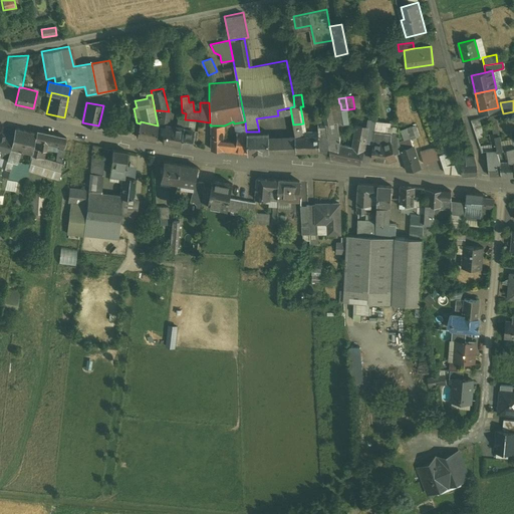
[(339,103),(330,104),(330,105),(322,106),(323,114),(328,142),(339,145),(340,141),(338,124),(343,123),(341,109),(340,103),(339,103)]
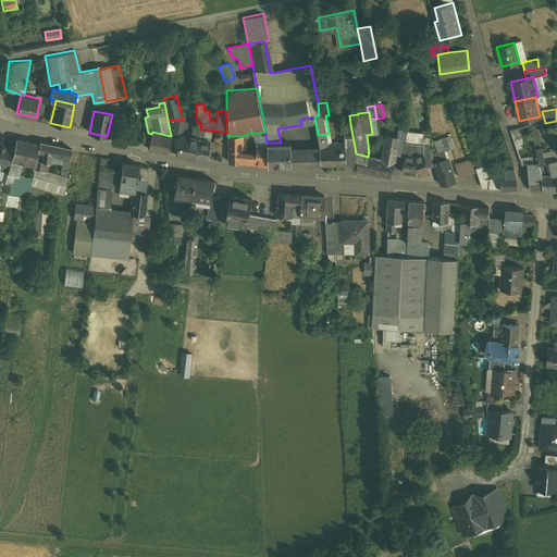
[(118,115),(112,114),(109,128),(115,130),(118,115)]
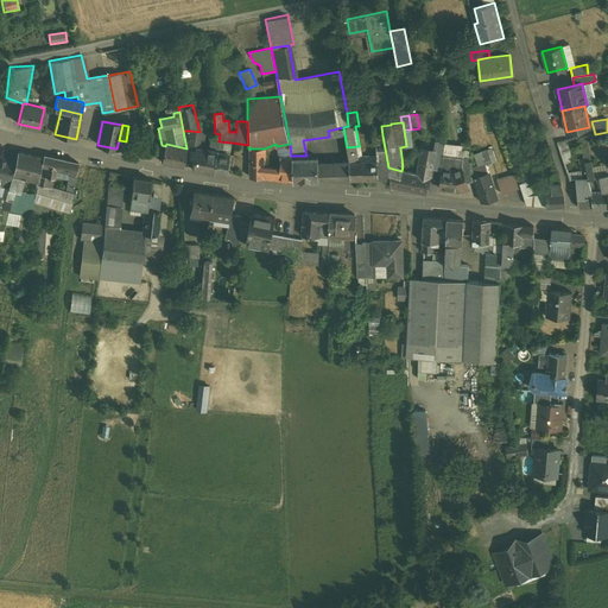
[(343,127),(328,131),(329,137),(334,165),(335,179),(350,179),(349,162),(347,147),(343,127)]
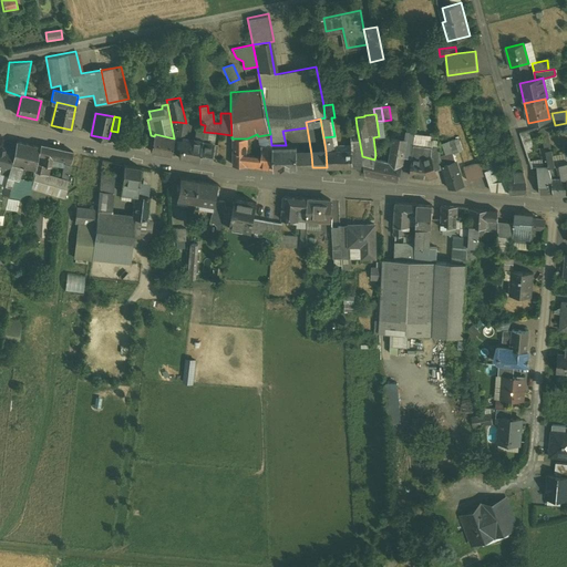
[(186,123),(177,122),(174,138),(177,148),(181,148),(182,140),(184,140),(186,123)]
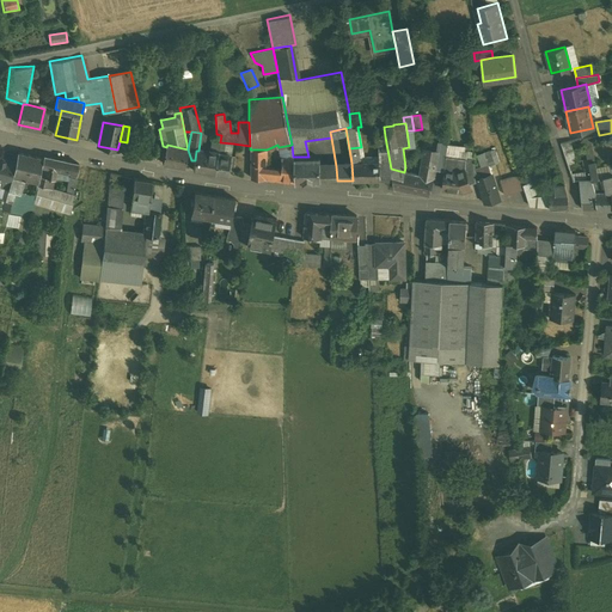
[(363,163),(352,163),(353,181),(392,178),(391,169),(385,136),(378,138),(380,160),(363,163)]
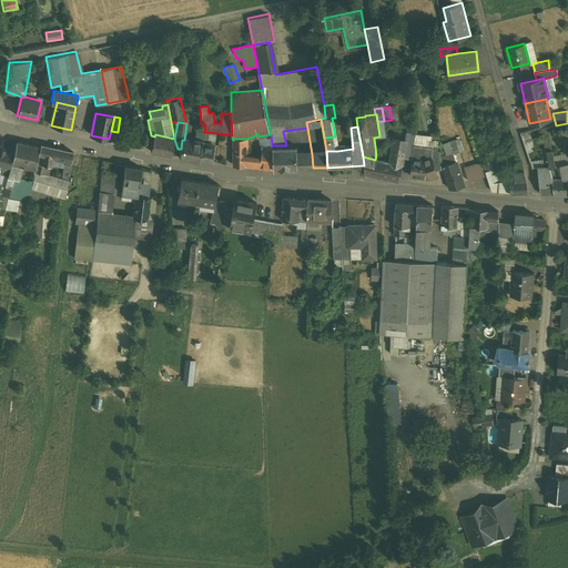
[(527,130),(519,132),(526,153),(534,150),(527,130)]
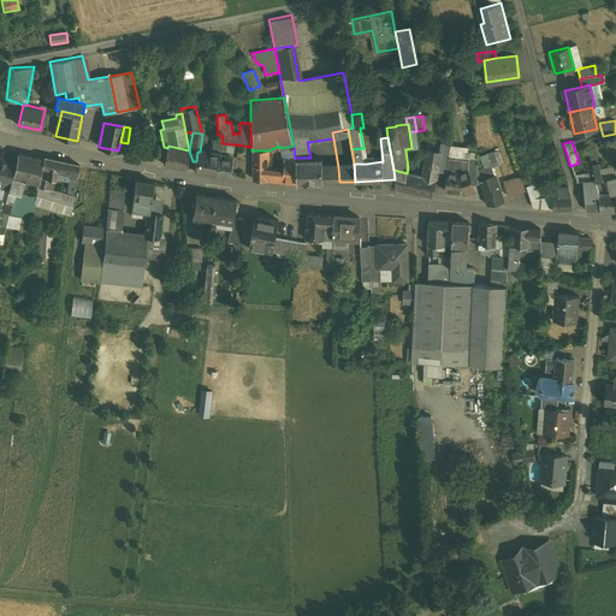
[(221,143),(220,155),(234,158),(235,144),(221,143)]
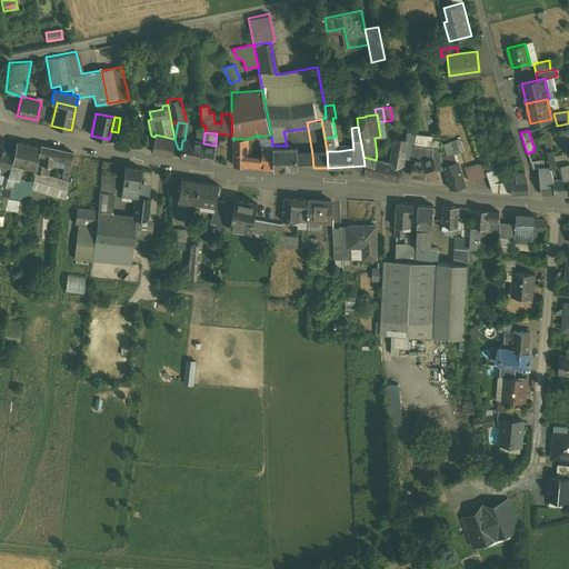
[(407,148),(405,159),(412,160),(415,146),(416,133),(409,132),(408,139),(406,148),(407,148)]
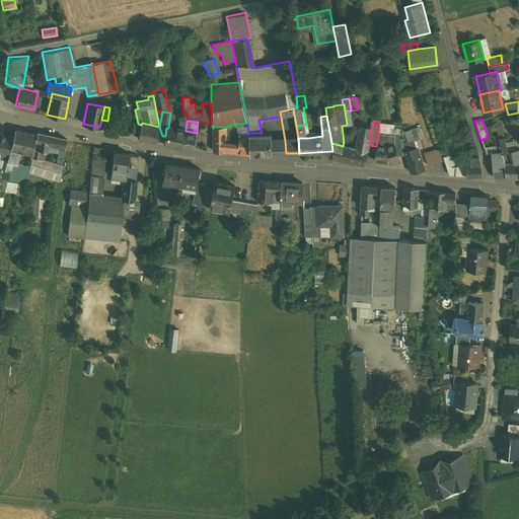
[(159,127),(142,123),(141,125),(138,139),(156,143),(159,127)]
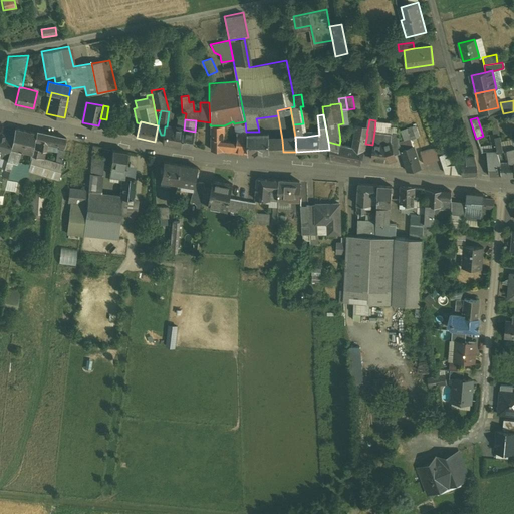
[(245,121),(234,123),(235,134),(237,134),(246,132),(245,121)]
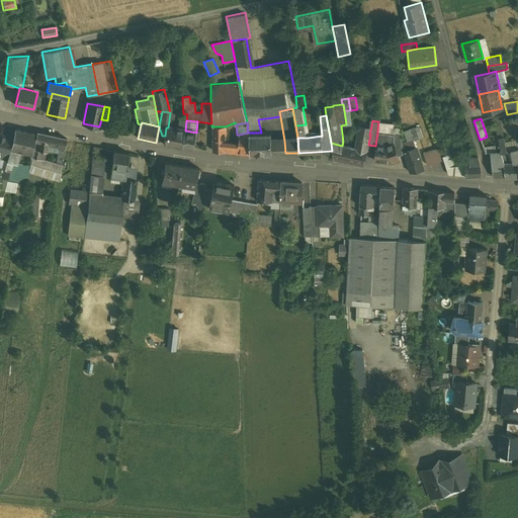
[(413,137),(410,138),(411,140),(414,139),(426,136),(423,122),(410,125),(413,137)]
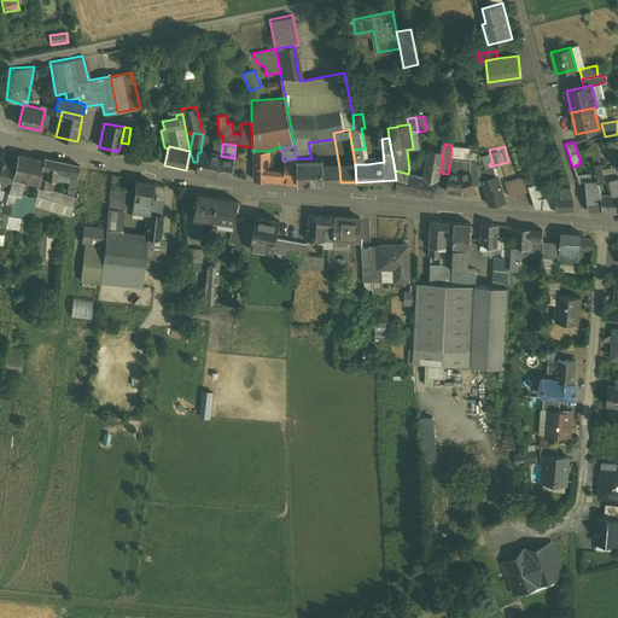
[(365,149),(353,150),(355,164),(367,164),(365,149)]
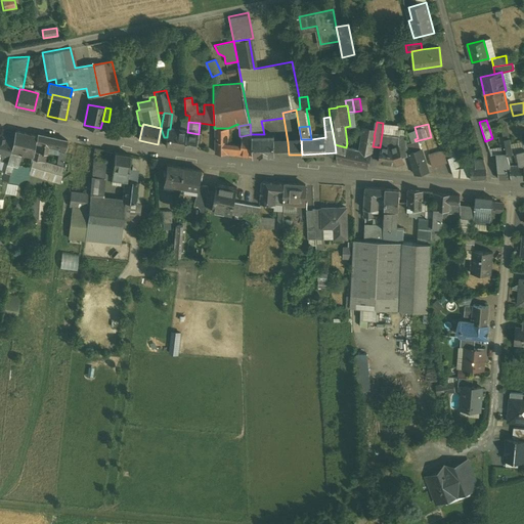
[(362,134),(360,150),(363,150),(366,135),(374,136),(376,128),(364,127),(363,134),(362,134)]
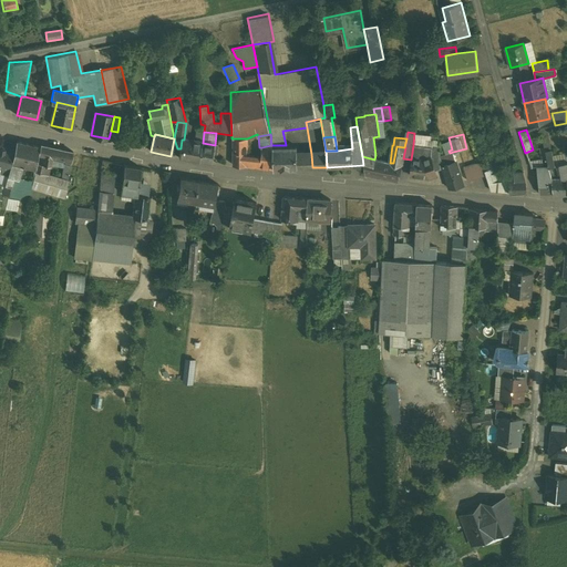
[(247,138),(232,138),(233,165),(253,167),(254,156),(247,155),(247,138)]
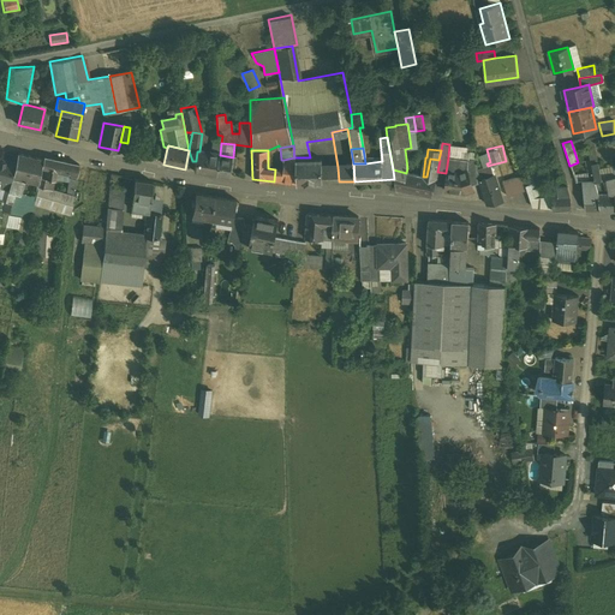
[(614,159),(597,162),(596,159),(595,155),(599,154),(598,150),(589,153),(595,180),(596,183),(598,192),(614,193),(614,192),(614,159)]
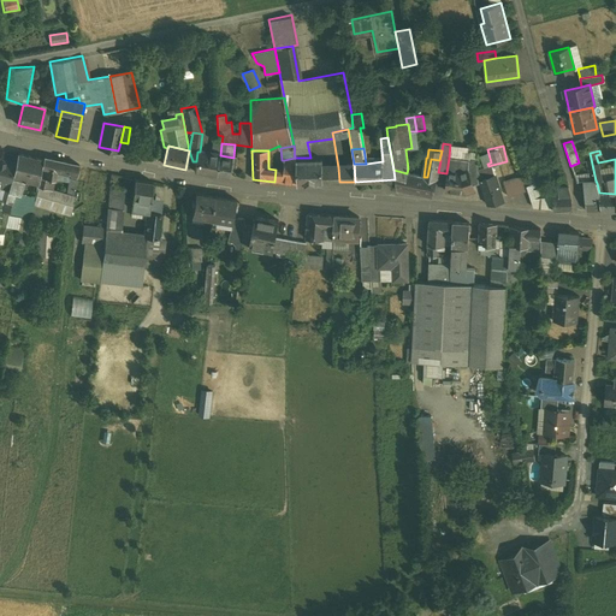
[(200,152),(197,152),(196,161),(195,171),(218,175),(220,155),(200,152)]
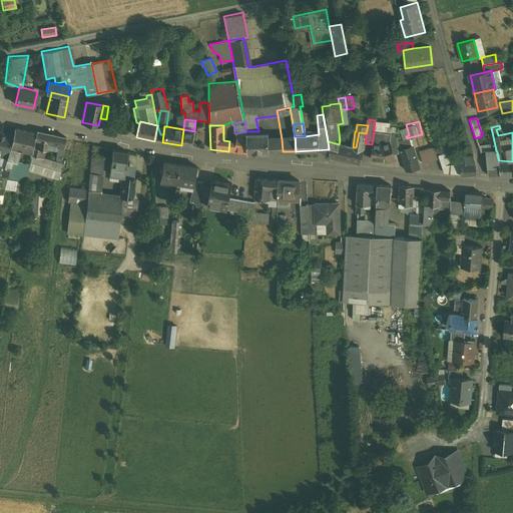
[(35,132),(15,128),(13,135),(10,148),(6,159),(4,166),(10,168),(11,160),(15,161),(18,151),(16,150),(17,147),(25,149),(31,153),(35,132)]
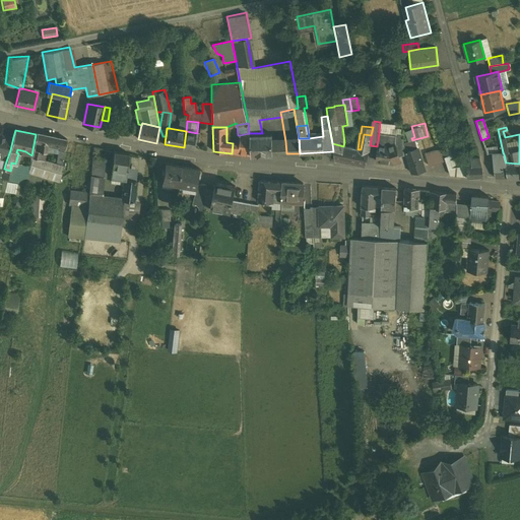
[(197,133),(186,131),(184,147),(195,149),(197,133)]
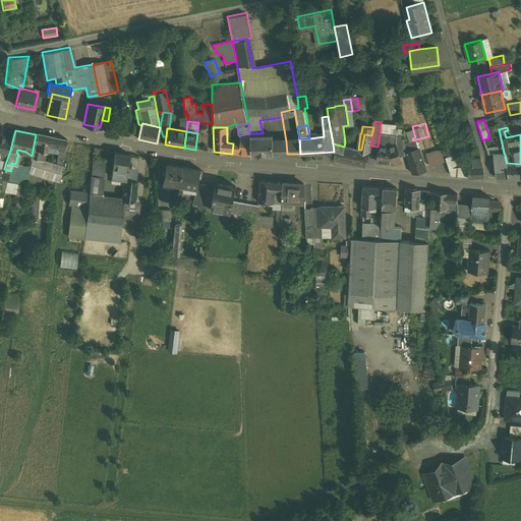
[(49,135),(38,133),(35,150),(42,151),(47,152),(48,143),(59,146),(65,147),(67,139),(60,137),(49,135)]
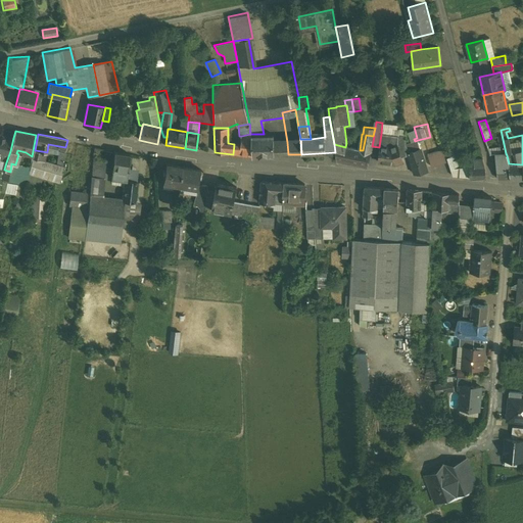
[(250,134),(241,136),(241,140),(241,145),(240,154),(252,156),(251,136),(250,134)]
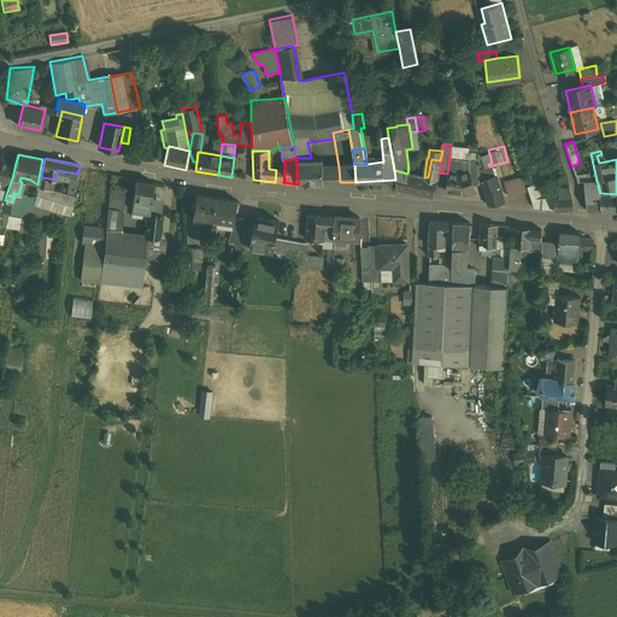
[(311,158),(305,158),(305,165),(301,165),(303,183),(318,183),(317,169),(317,158),(311,158)]
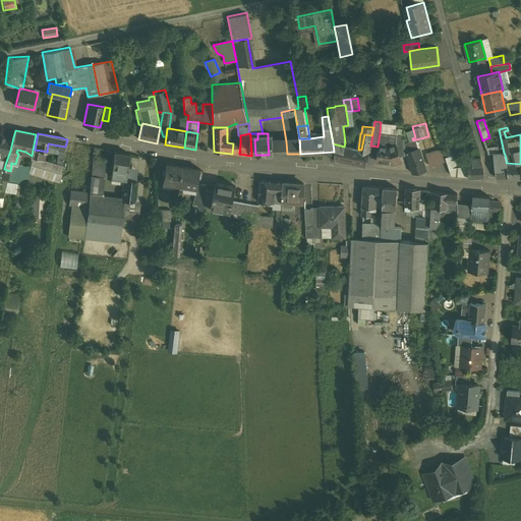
[(397,135),(380,133),(378,147),(375,162),(394,164),(401,162),(399,155),(396,146),(397,135)]
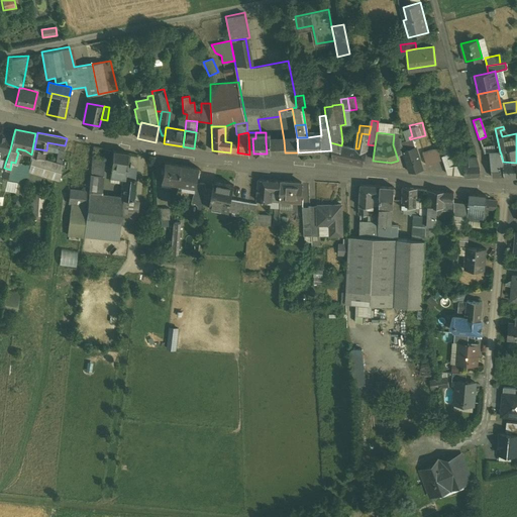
[(369,134),(362,133),(358,148),(366,150),(368,144),(370,134),(369,134)]
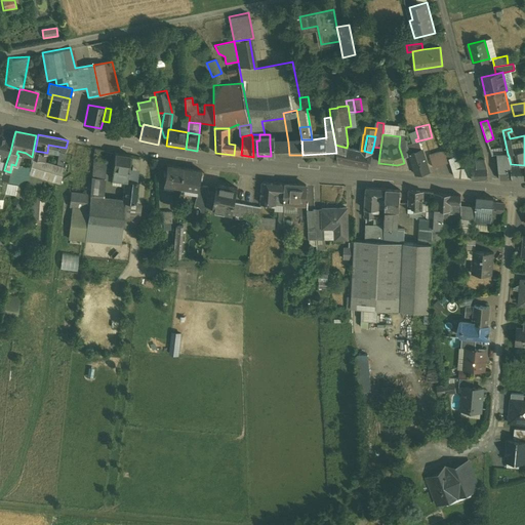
[(406,137),(400,136),(399,147),(402,156),(407,154),(407,143),(406,137)]
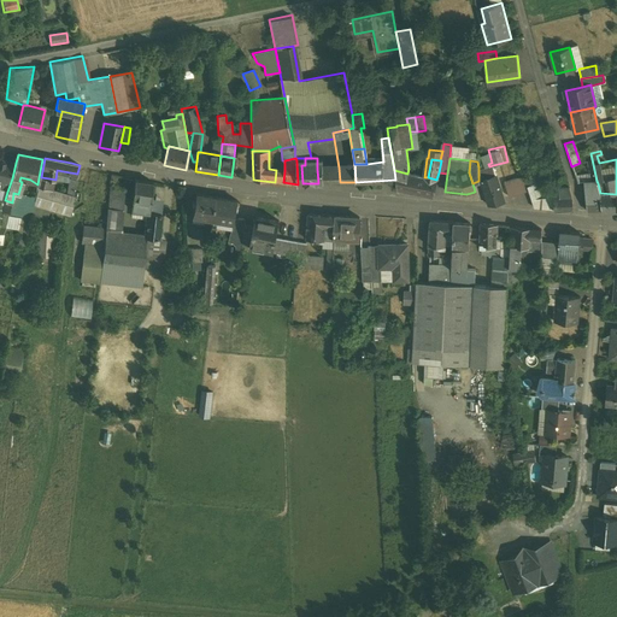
[(1,183),(0,188),(0,198),(5,200),(7,192),(12,178),(16,163),(7,162),(1,183)]
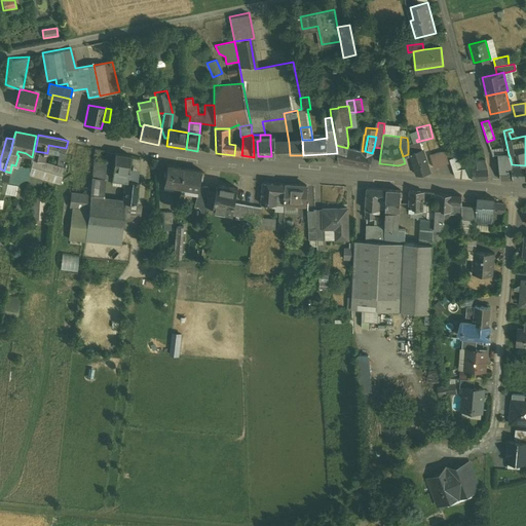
[(408,143),(408,154),(414,174),(429,174),(420,141),(417,142),(408,143)]
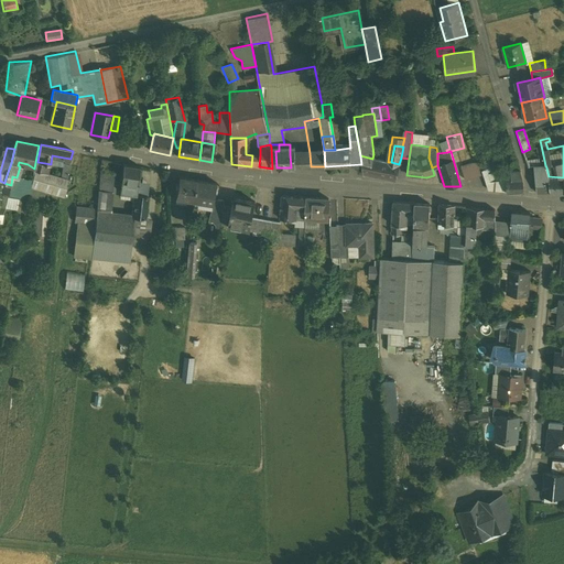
[(513,151),(479,162),(483,171),(490,169),(517,160),(513,151)]
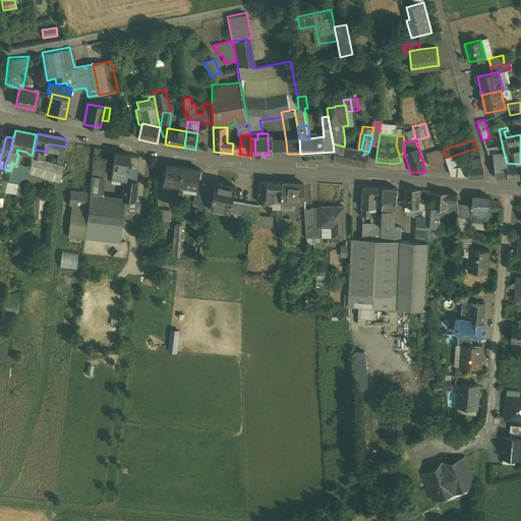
[(286,141),(268,142),(269,155),(287,154),(286,141)]
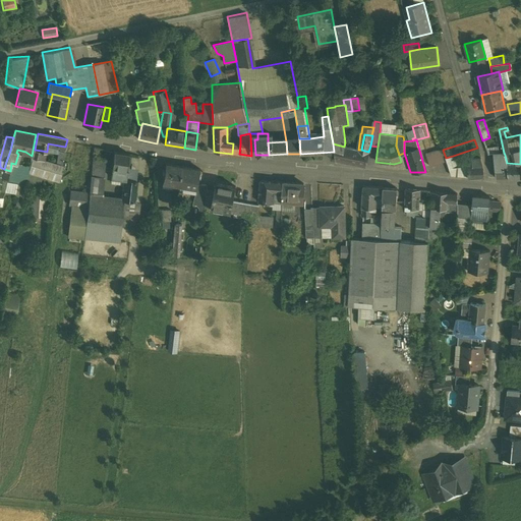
[(344,147),(333,143),(334,152),(335,160),(349,162),(351,148),(344,147)]
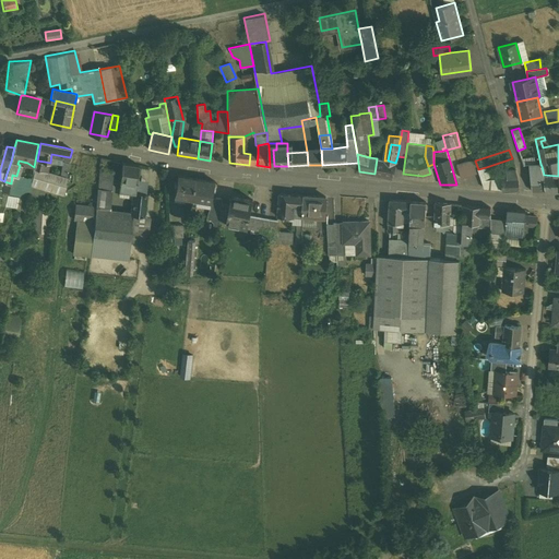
[(68,179),(70,157),(63,156),(60,178),(66,179),(68,179)]
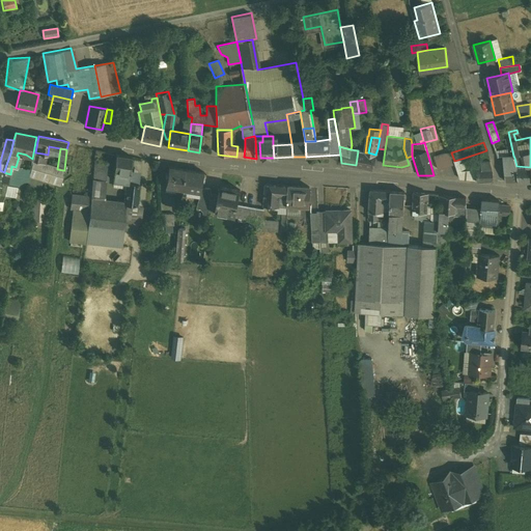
[(365,152),(358,150),(356,165),(373,169),(375,155),(368,152),(365,152)]
